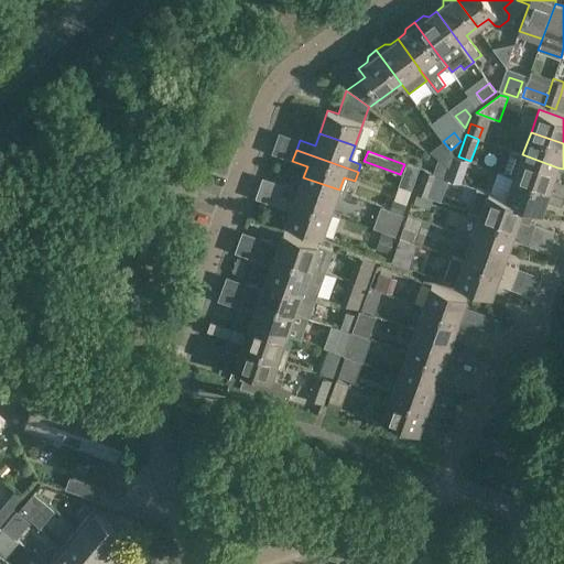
[(512,151),(505,173),(514,176),(563,194),(563,183),(553,180),(557,167),(522,154),(512,151)]
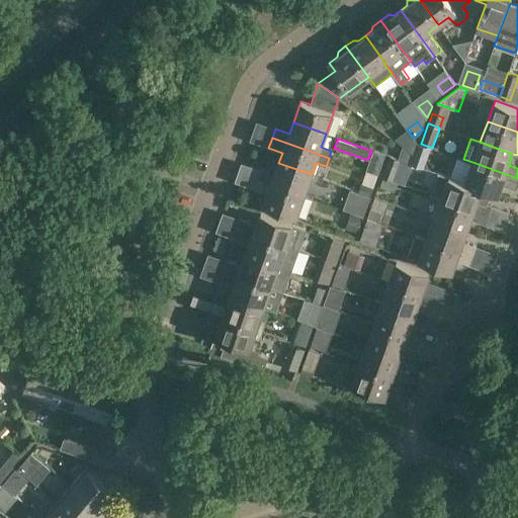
[(403,146),(399,158),(410,163),(414,154),(403,146)]
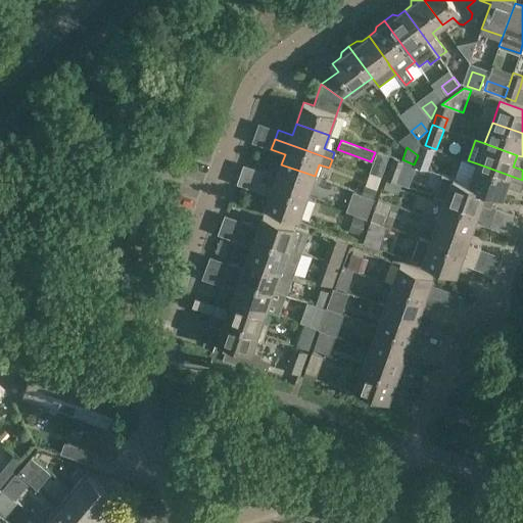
[(377,151),(377,152),(370,173),(382,177),(389,155),(377,151)]
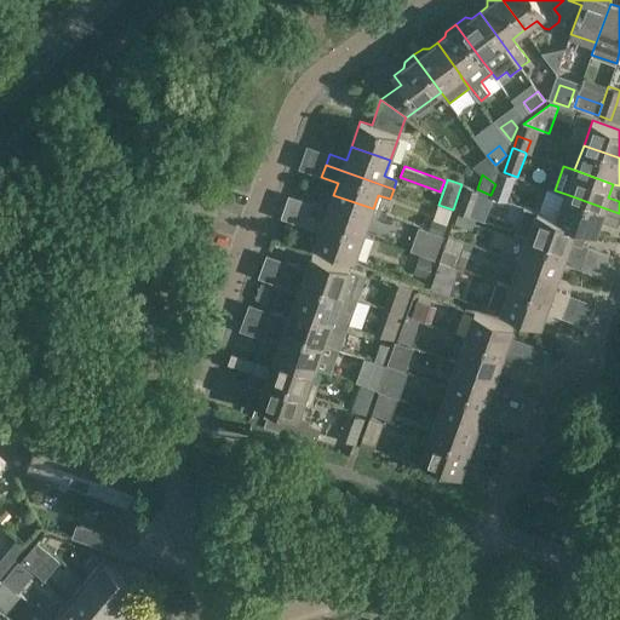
[(491,195),(492,196),(507,201),(511,189),(495,183),(495,184),(491,195)]
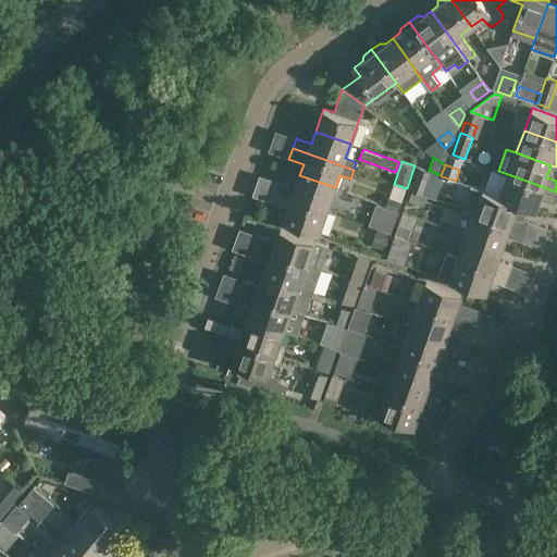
[(416,176),(410,189),(412,190),(422,194),(428,181),(431,172),(419,168),(416,176)]
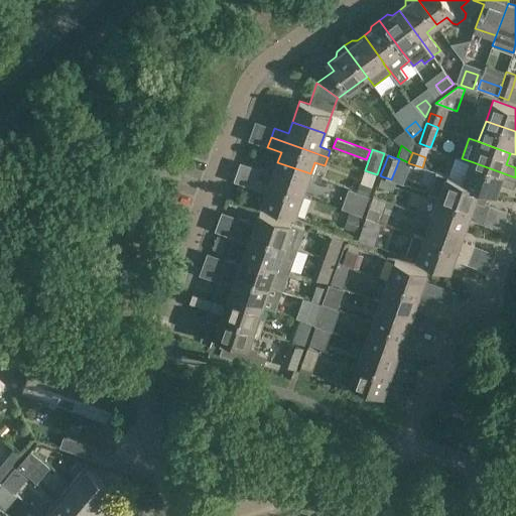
[(515,181),(515,177),(471,161),(464,182),(472,185),(472,186),(479,188),(490,192),(496,195),(500,183),(514,188),(515,181)]
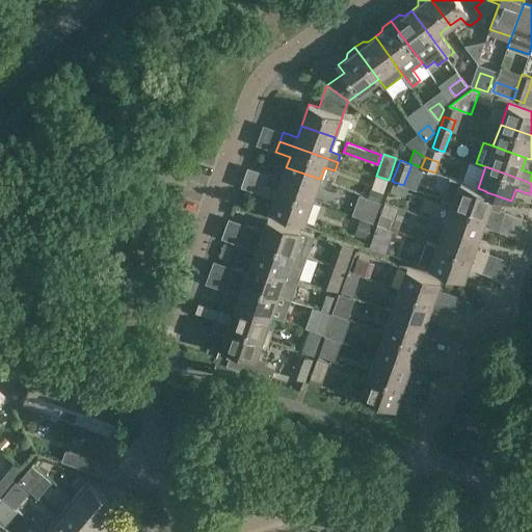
[(286,167),(282,179),(268,174),(264,183),(312,201),(320,179),(286,167)]
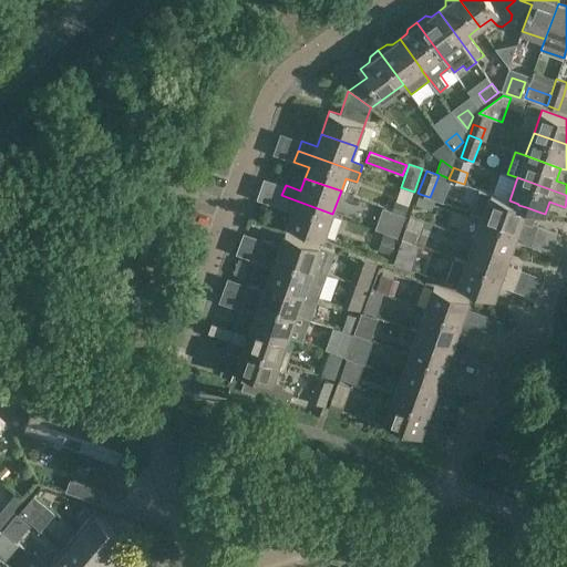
[(473,212),(473,213),(483,216),(534,235),(535,235),(538,224),(534,222),(538,212),(526,207),(518,205),(518,204),(509,200),(493,194),(492,194),(481,189),(473,212)]
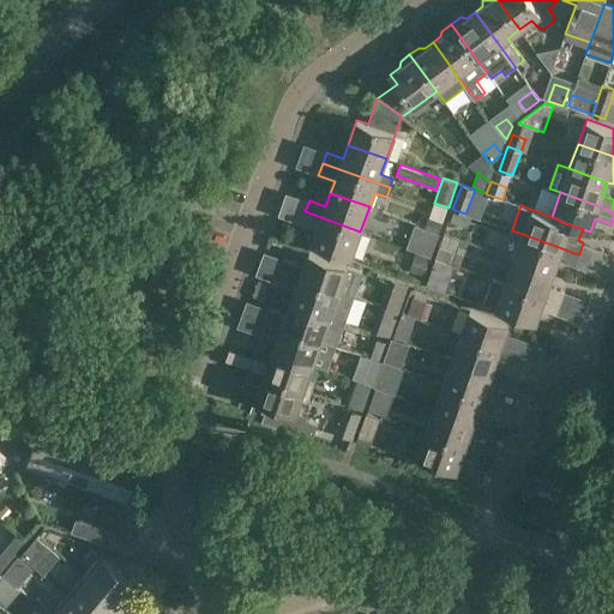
[(473,217),(455,210),(450,222),(468,228),(473,217)]
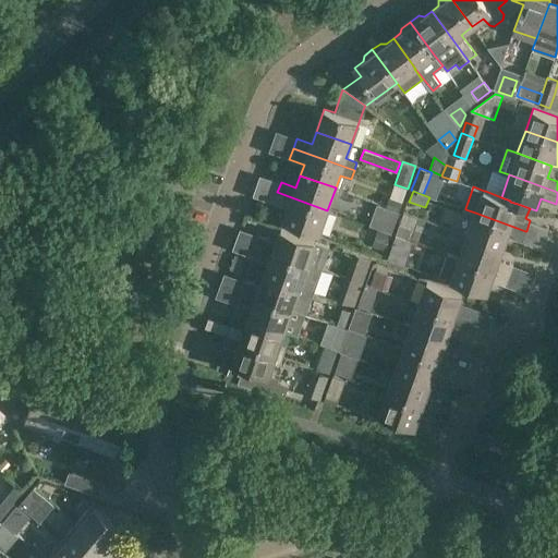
[(327,210),(277,192),(274,203),(289,208),(284,221),(319,233),(327,210)]
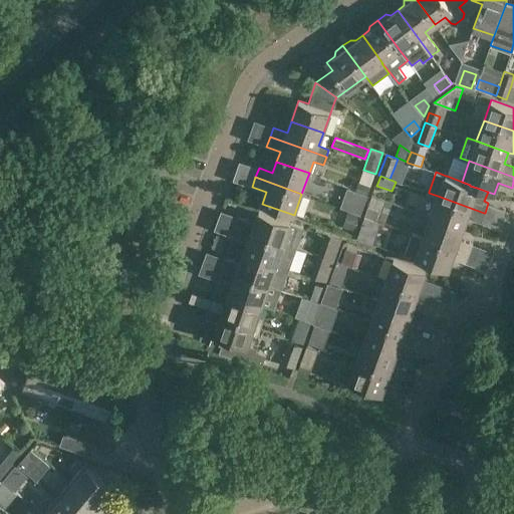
[(355,191),(367,195),(370,186),(358,182),(355,191)]
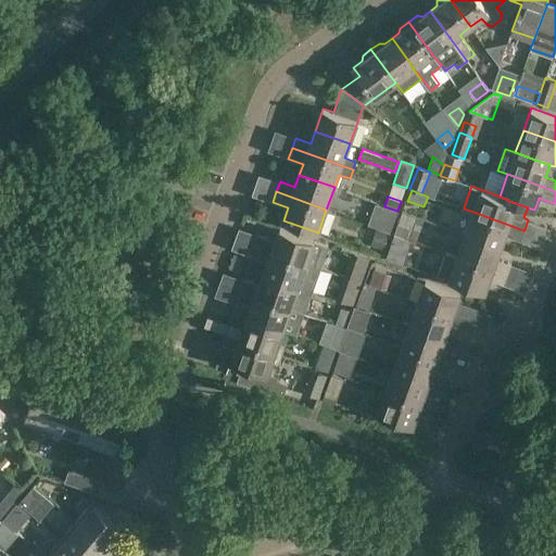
[(393,224),(397,212),(387,209),(382,219),(393,224)]
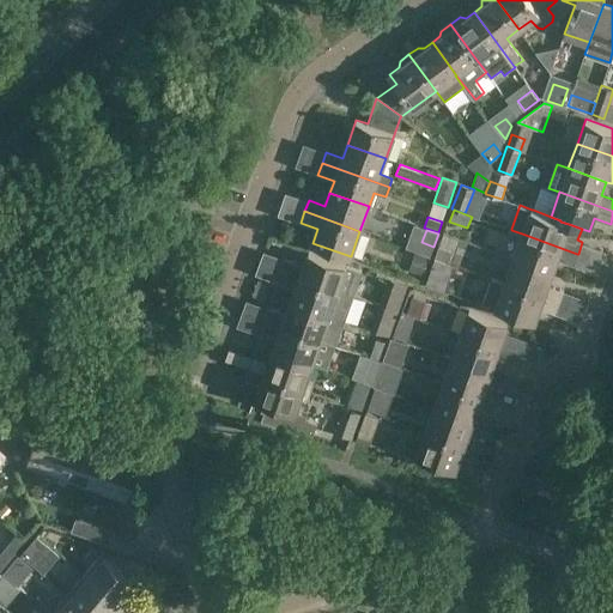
[(577,254),(522,234),(514,259),(552,272),(557,260),(574,265),(577,254)]
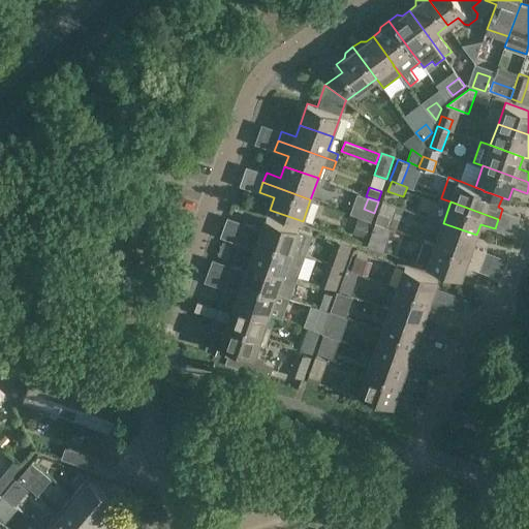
[(379,213),(375,222),(387,226),(391,217),(379,213)]
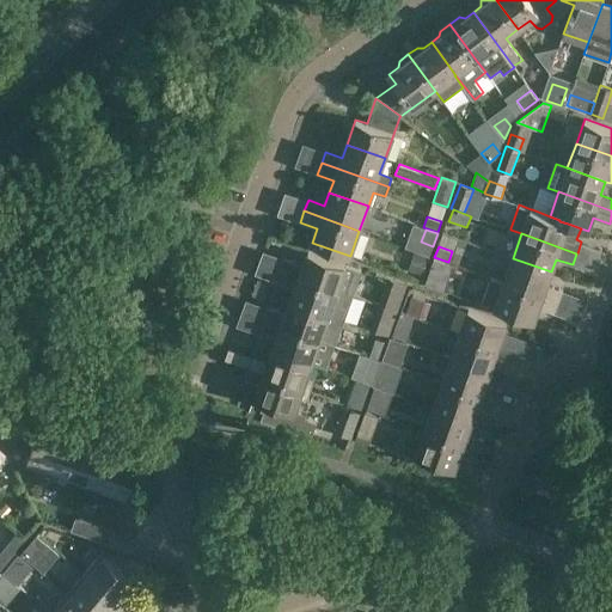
[(304,265),(287,259),(283,271),(352,295),(361,270),(308,251),(304,265)]
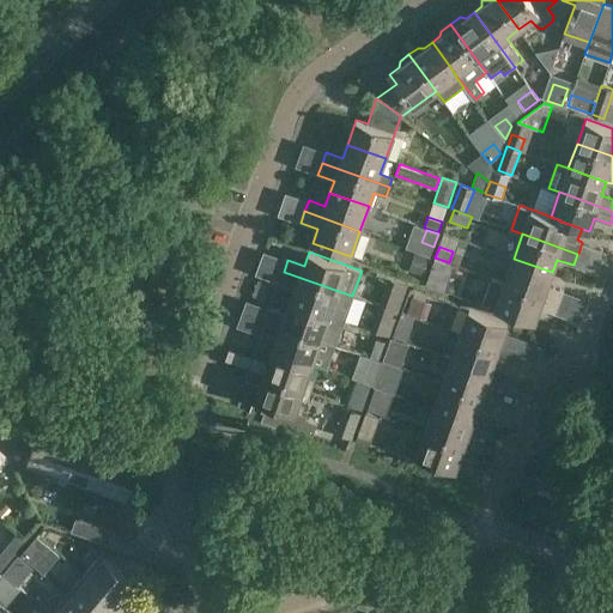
[(426,269),(430,256),(418,252),(414,265),(426,269)]
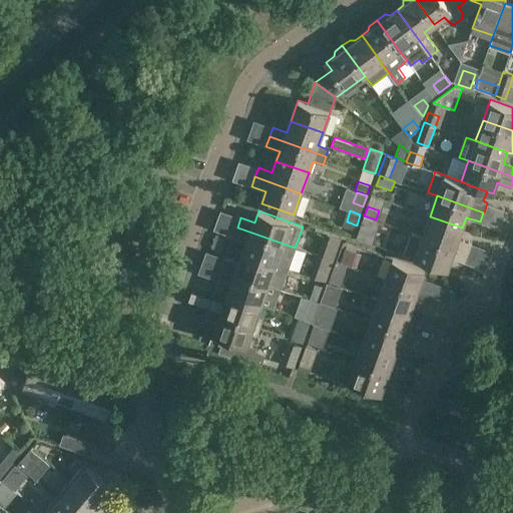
[(462,227),(430,216),(423,236),(469,252),(472,243),(458,238),(462,227)]
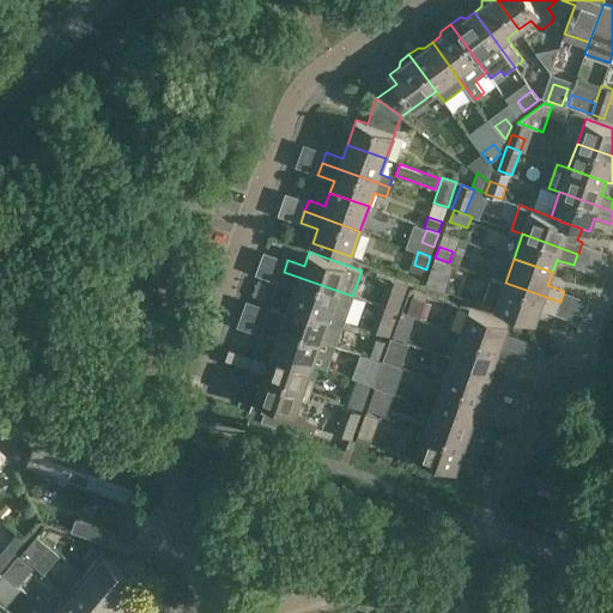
[(354,296),(352,296),(284,272),(279,283),(296,289),(291,302),(344,320),(345,321),(354,296)]
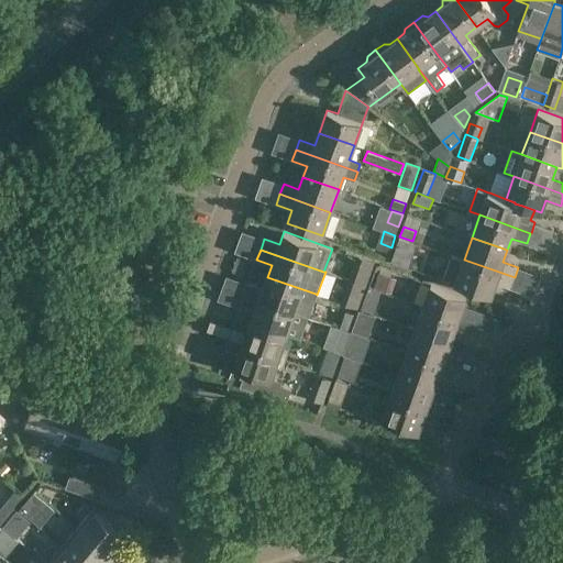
[(407,254),(395,250),(390,262),(403,265),(407,254)]
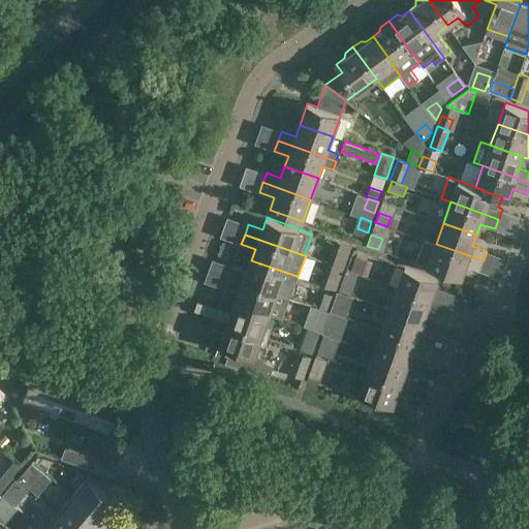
[(484,260),(436,244),(424,240),(416,261),(429,266),(428,267),(461,278),(465,266),(479,271),(484,260)]
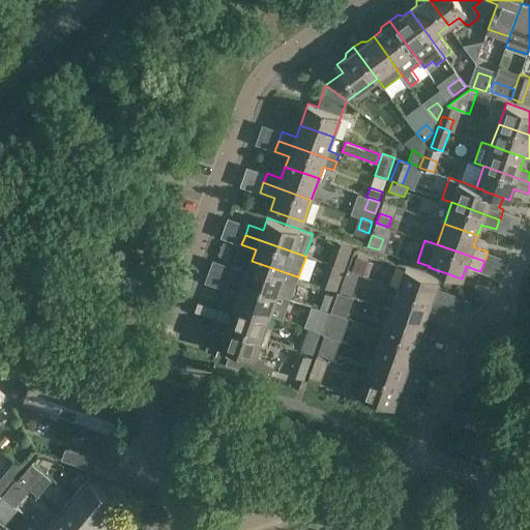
[(348,261),(332,255),(329,264),(345,270),(348,261)]
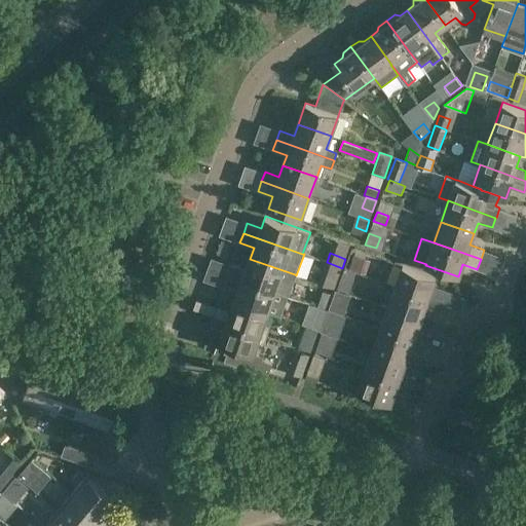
[(364,272),(368,259),(353,254),(348,267),(364,272)]
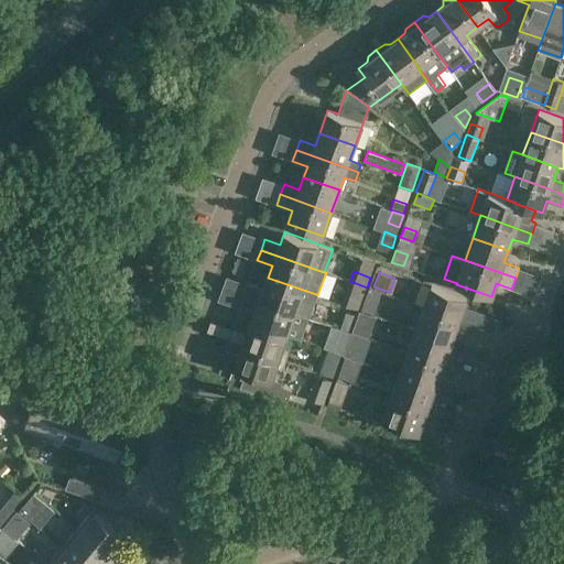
[(245,294),(295,312),(308,317),(316,294),(268,278),(263,290),(248,284),(245,294)]
